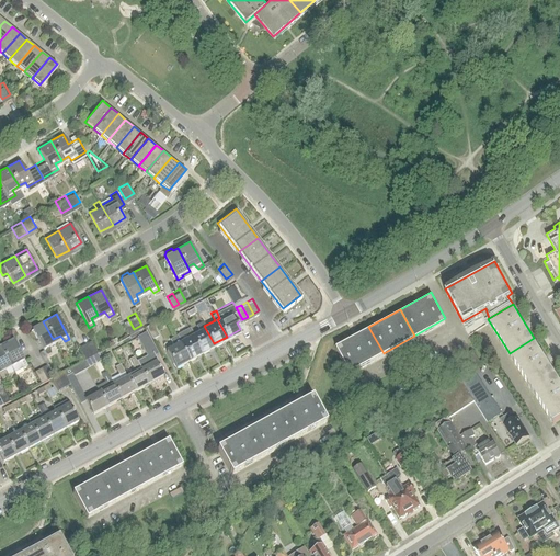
[(128,332),(134,329),(127,317),(122,320),(128,332)]
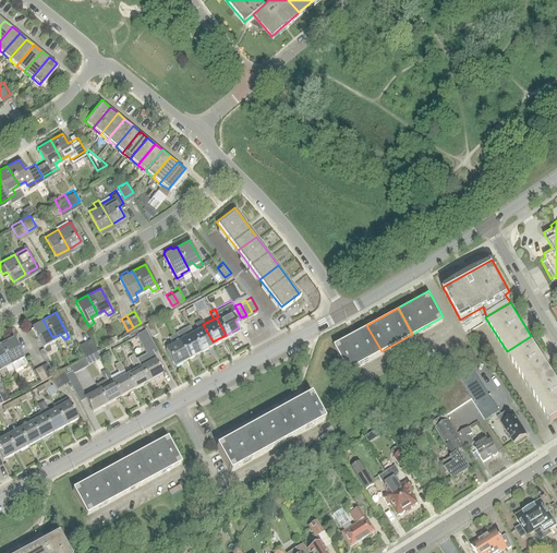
[(202,316),(197,319),(194,320),(197,327),(192,329),(191,331),(201,349),(213,341),(203,324),(205,323),(202,316)]
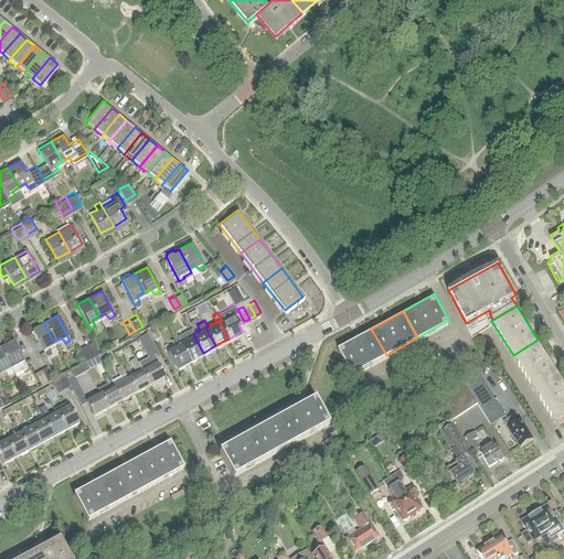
[(159,333),(152,321),(146,325),(152,337),(159,333)]
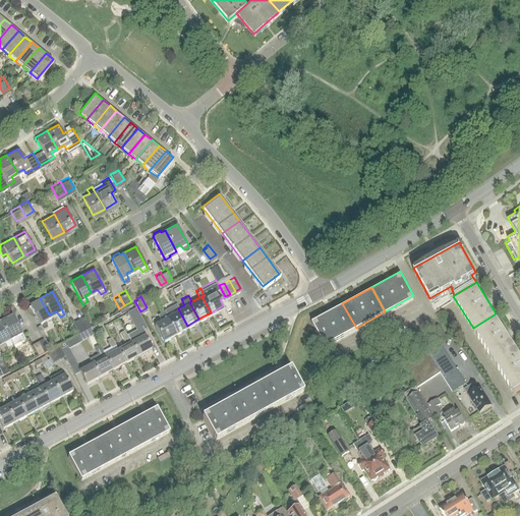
[(43,318),(49,314),(40,298),(29,304),(41,327),(46,324),(43,318)]
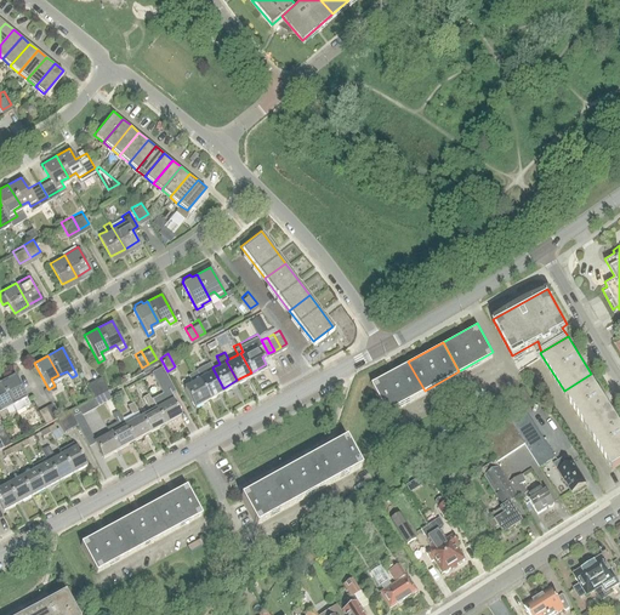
[(209,396),(223,388),(212,368),(214,366),(210,359),(205,362),(209,370),(199,375),(198,376),(209,396)]
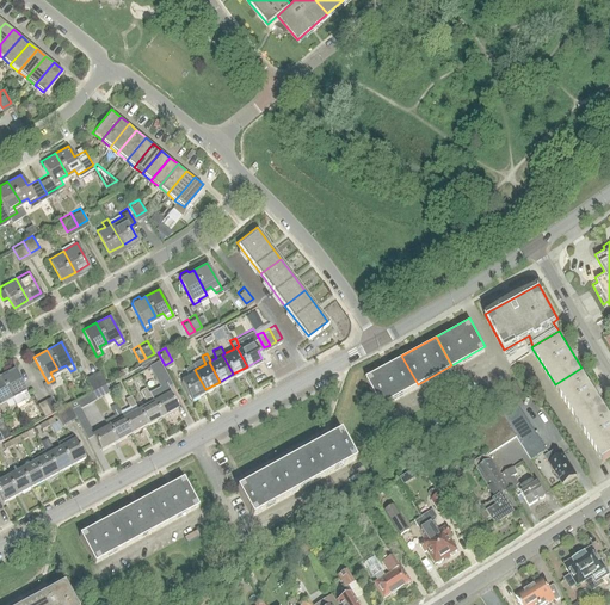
[(159,356),(149,362),(160,382),(148,389),(153,397),(161,413),(177,405),(168,389),(171,388),(166,380),(170,377),(159,356)]
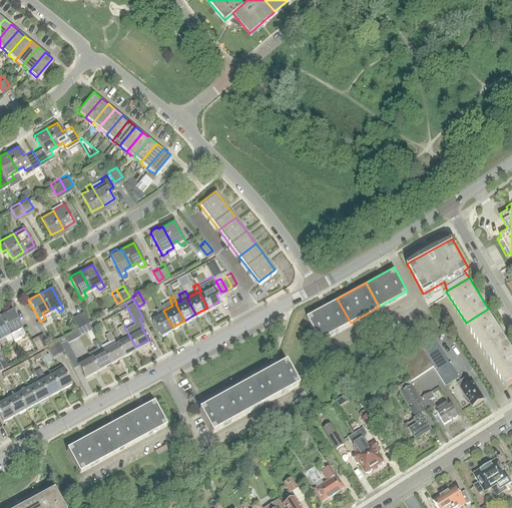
[(351,323),(337,299),(307,316),(320,340),(351,323)]
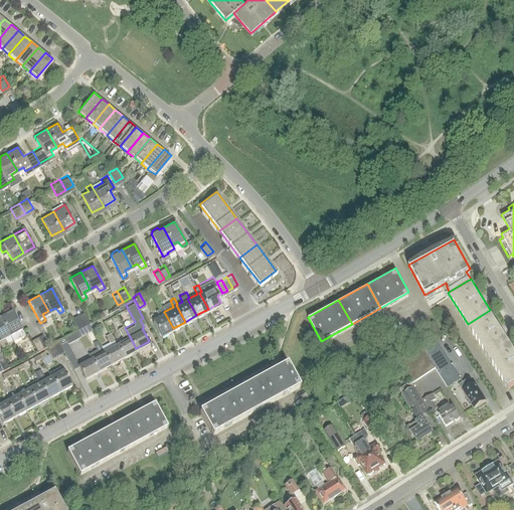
[(162,304),(158,306),(155,308),(159,314),(152,318),(161,335),(173,328),(164,312),(165,311),(162,304)]
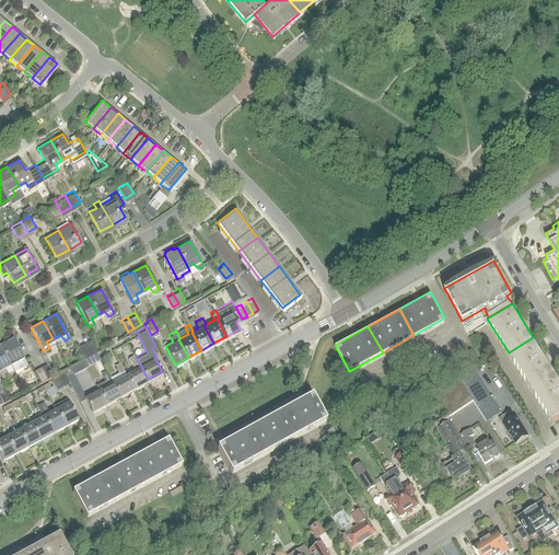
[(83,340),(90,353),(96,348),(90,336),(83,340)]
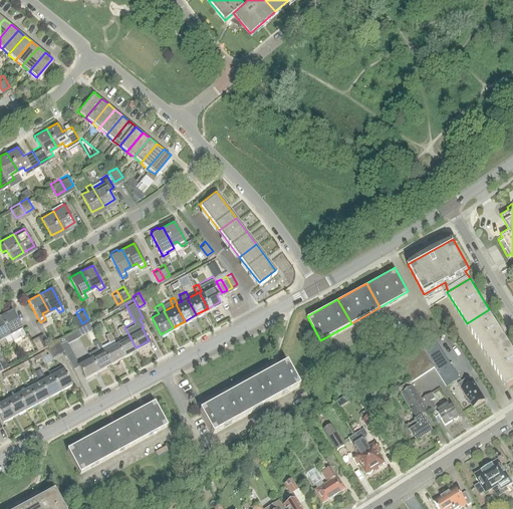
[(8,332),(9,331),(12,337),(18,334),(23,331),(11,309),(0,315),(0,317),(8,332)]
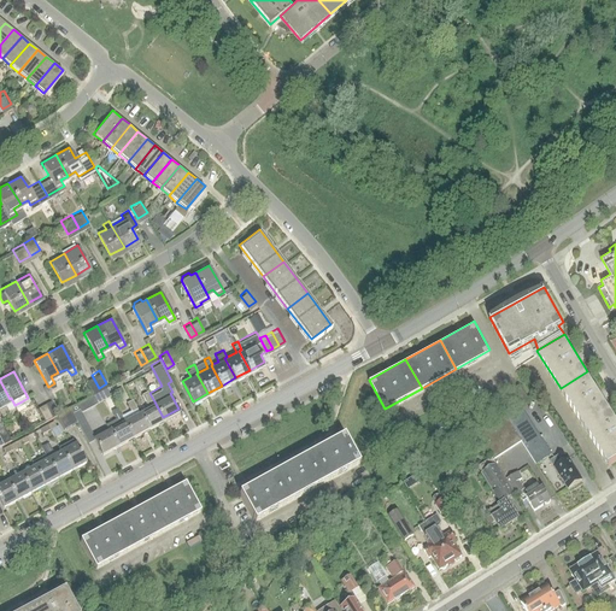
[(561,388),(585,426),(611,409),(587,371),(561,388)]
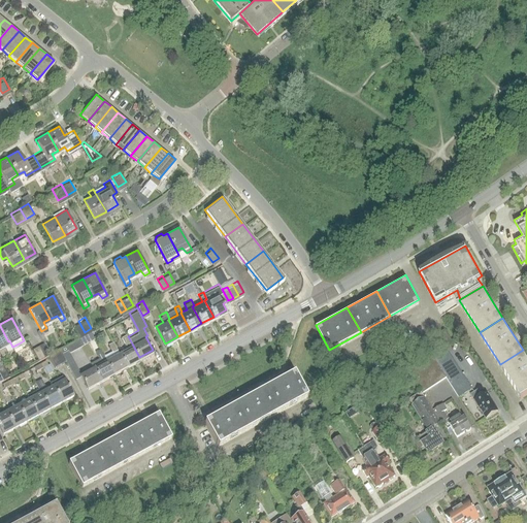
[(78,335),(85,332),(78,321),(72,324),(78,335)]
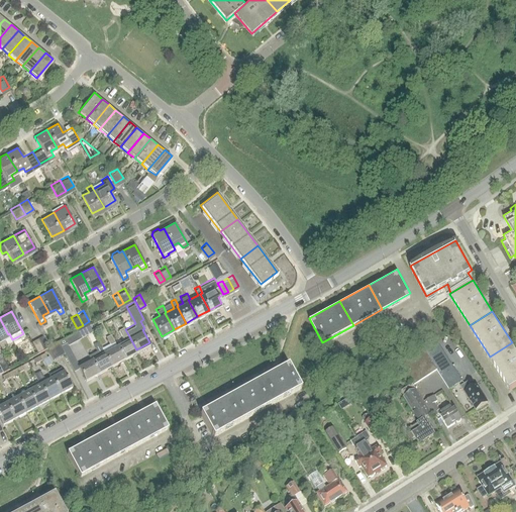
[(2,337),(8,334),(0,319),(0,346),(4,343),(2,337)]
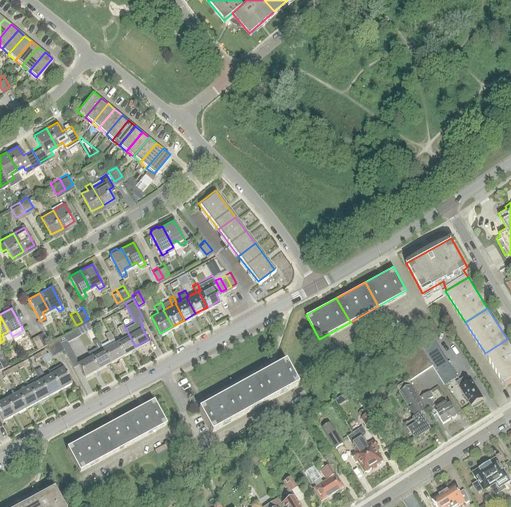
[(437,327),(430,317),(423,321),(430,332),(437,327)]
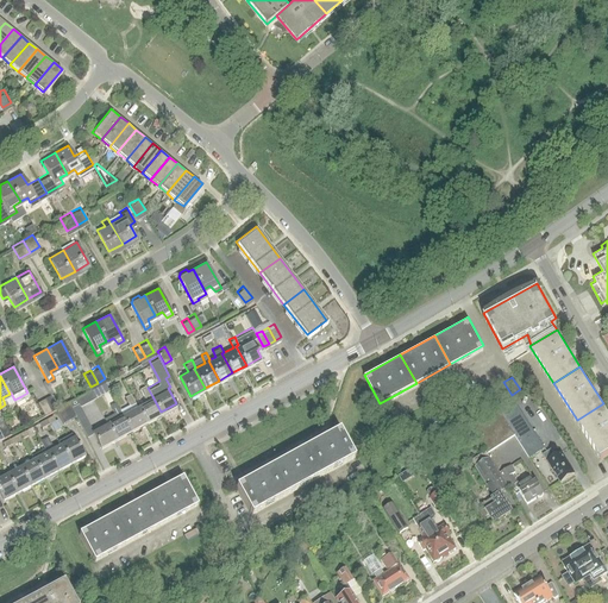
[(149,391),(144,382),(138,385),(143,394),(149,391)]
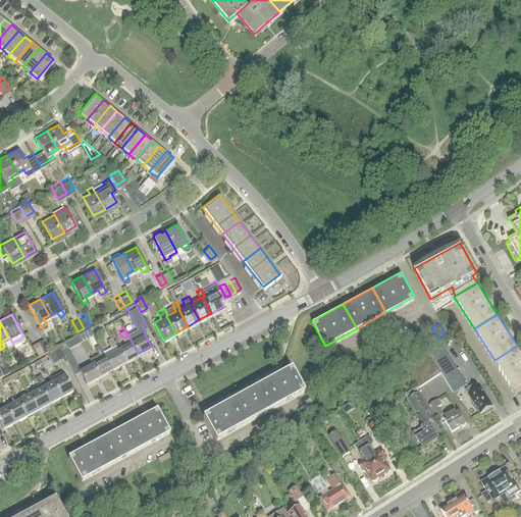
[(114,343),(110,334),(105,337),(110,345),(114,343)]
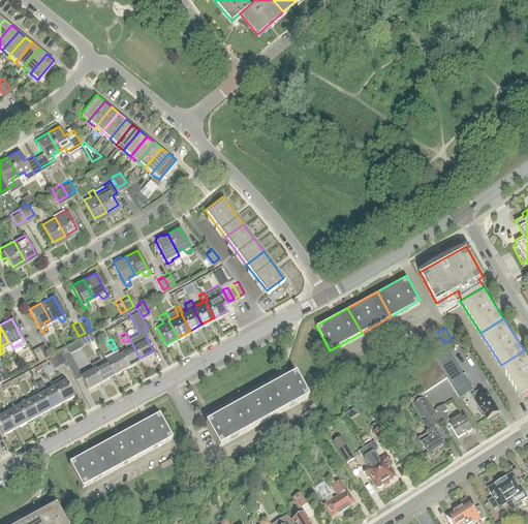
[(36,344),(42,356),(49,352),(42,341),(36,344)]
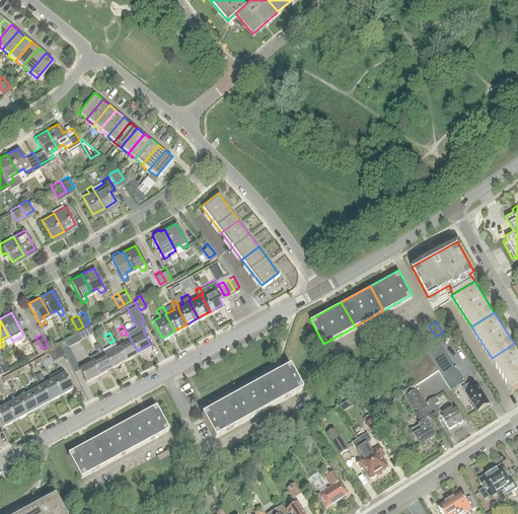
[(463,377),(437,337),(424,346),(437,366),(450,386),(463,377)]
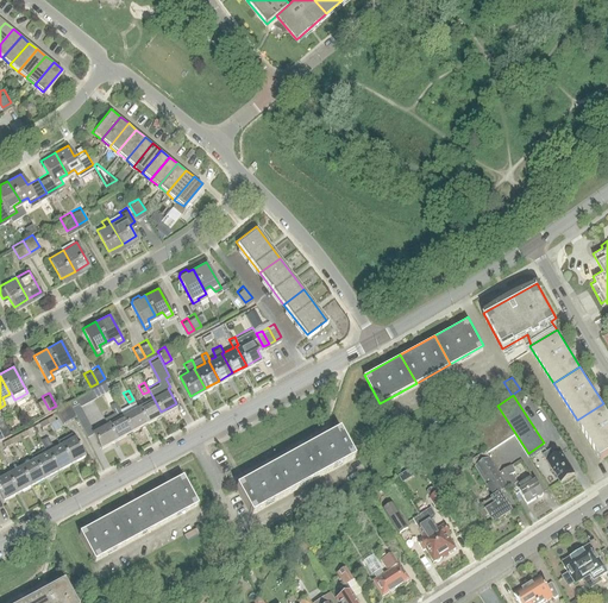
[(42,413),(49,409),(42,396),(35,400),(42,413)]
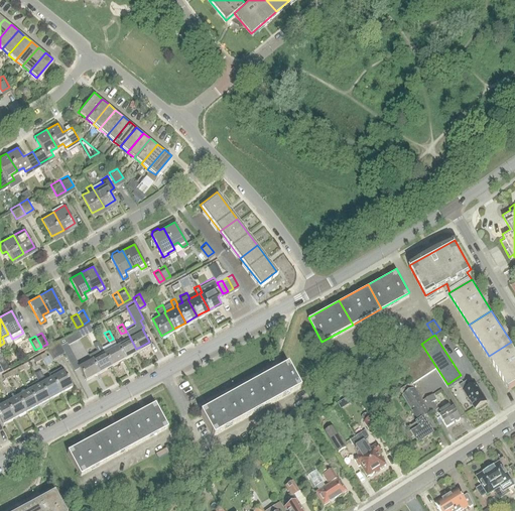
[(123,356),(136,349),(129,336),(116,343),(123,356)]
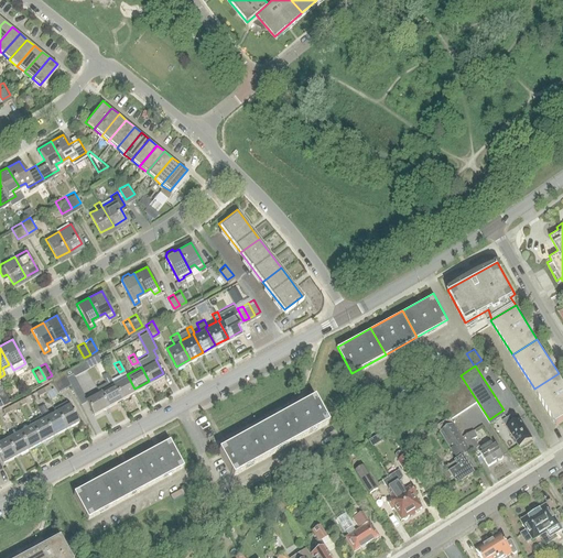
[(110,376),(105,369),(100,371),(105,380),(110,376)]
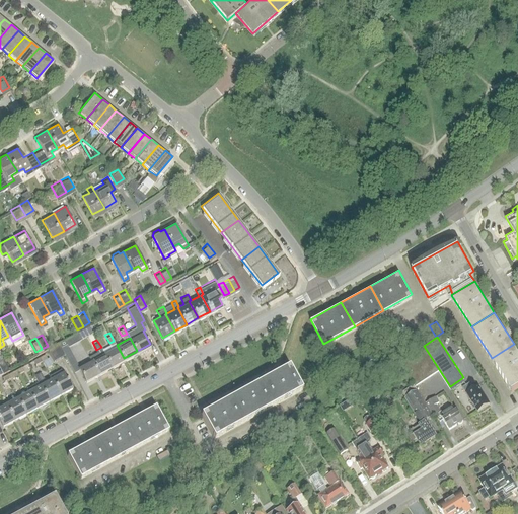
[(63,352),(59,344),(58,341),(52,344),(59,355),(63,352)]
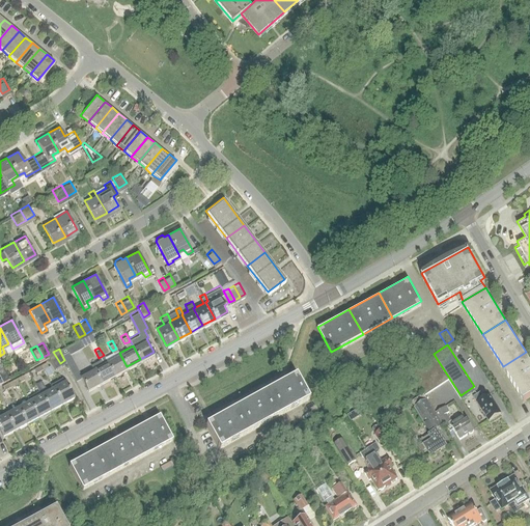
[(60,352),(64,360),(65,360),(68,366),(74,363),(66,349),(60,352)]
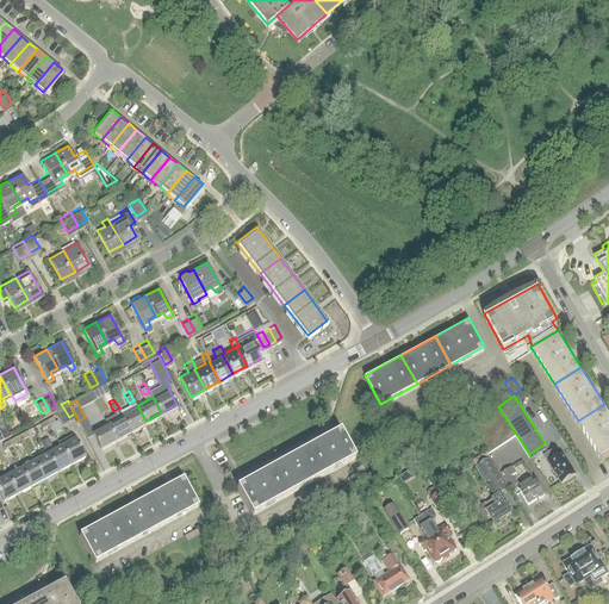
[(62,421),(69,417),(61,404),(55,408),(62,421)]
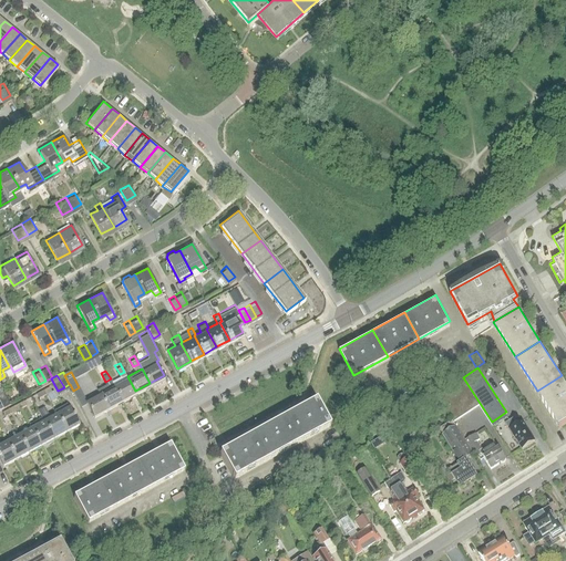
[(565,383),(562,375),(537,391),(558,425),(565,418),(565,383)]
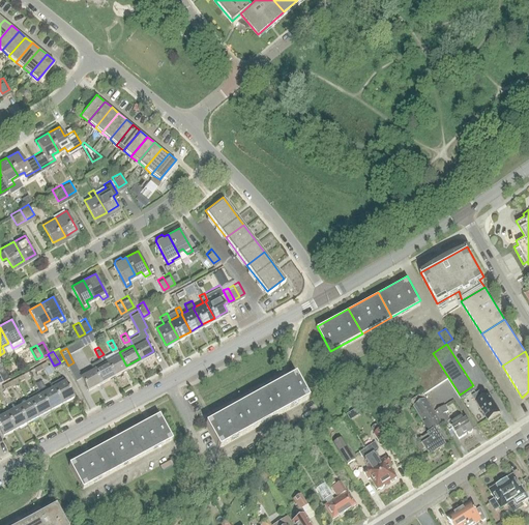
[(113,373),(126,366),(119,352),(106,359),(113,373)]
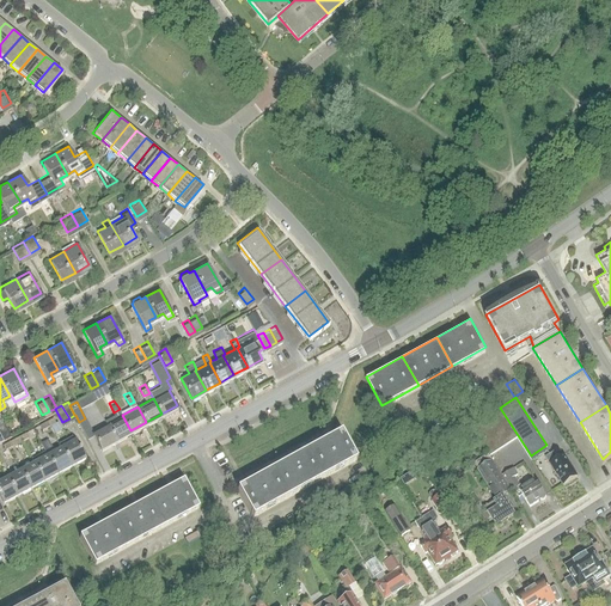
[(515,432),(500,408),(472,426),(489,450),(515,432)]
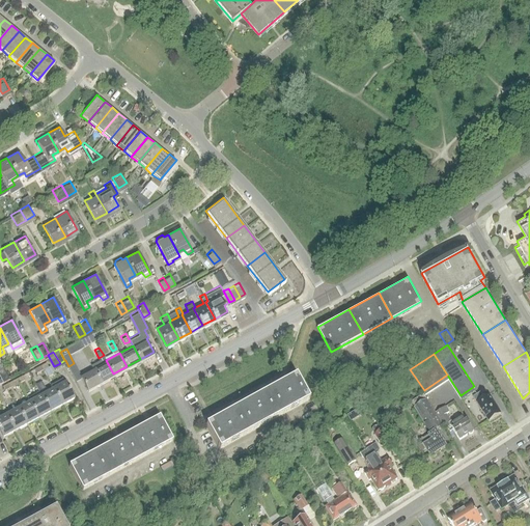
[(101,363),(99,358),(90,362),(92,367),(100,381),(113,374),(106,360),(101,363)]
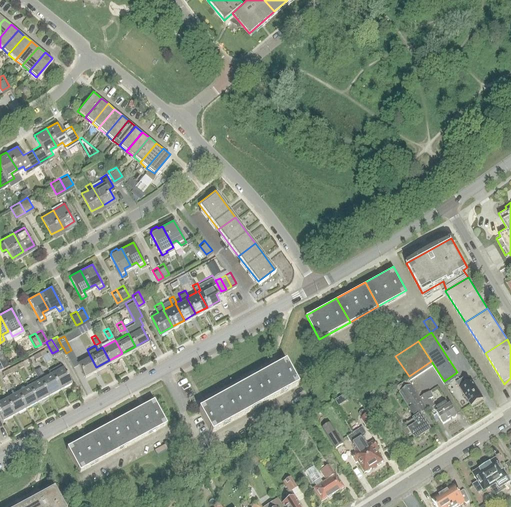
[(83,374),(96,367),(89,354),(76,361),(83,374)]
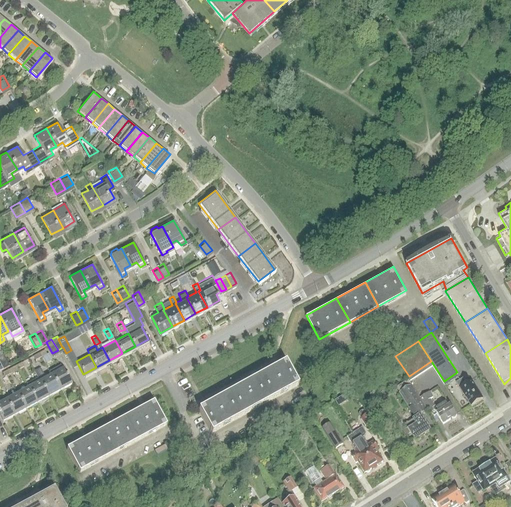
[(297,382),(284,358),(256,374),(269,397),(297,382)]
